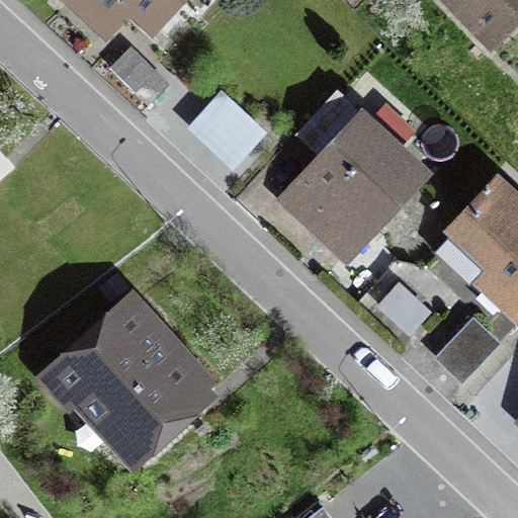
[(75,0),(109,30),(133,5),(153,23),(173,0),(75,0)]
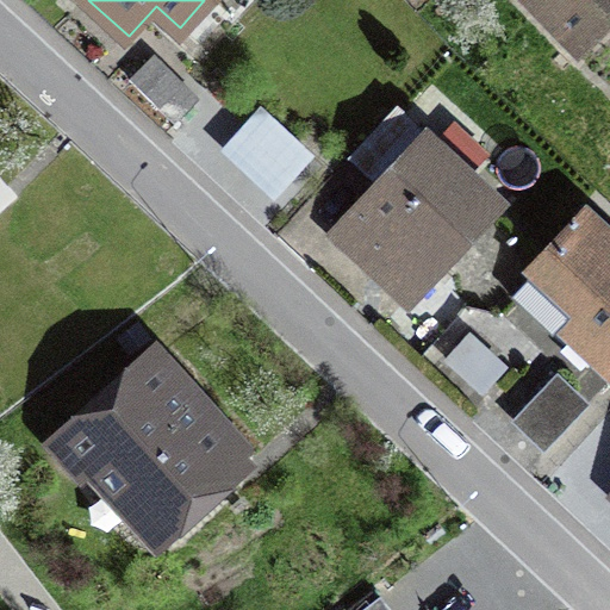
[(609,0),(535,0),(577,45),(609,14),(609,0)]
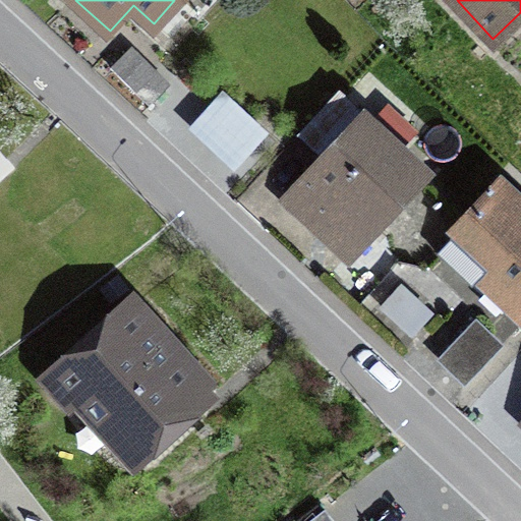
[(335,91),(294,129),(316,153),(357,114),(335,91)]
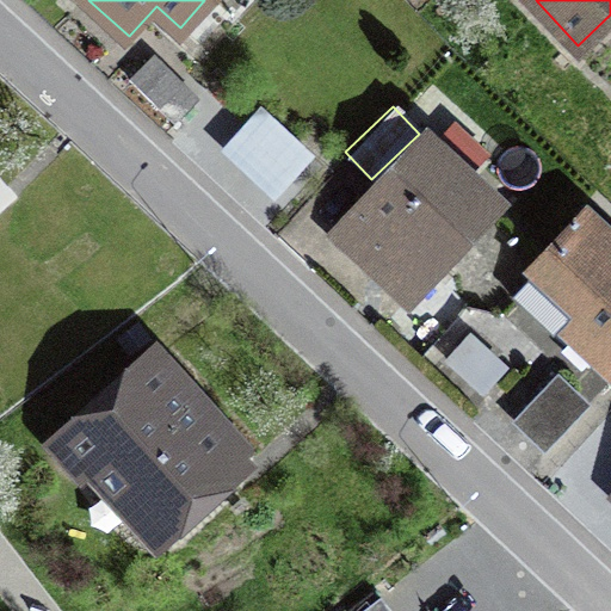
[(426,146),(340,235),(405,297),(491,208),(426,146)]
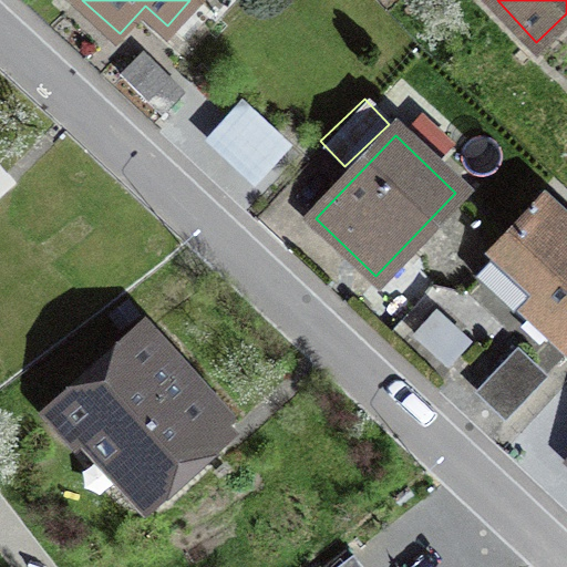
[(566,222),(544,202),(477,272),(566,356),(566,222)]
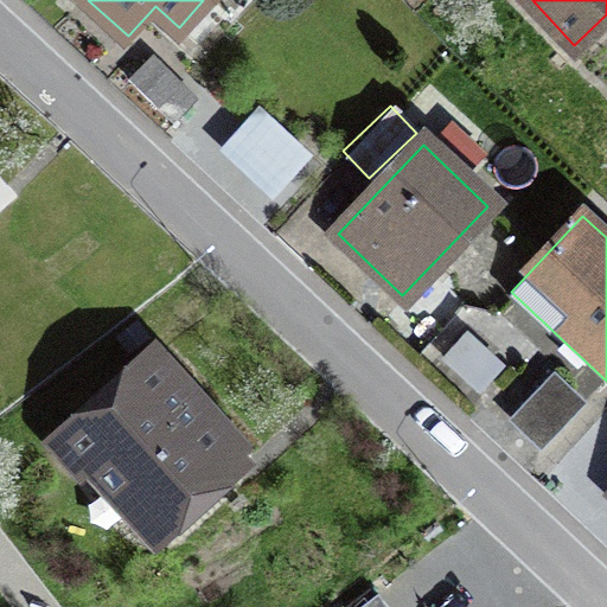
[(158,357),(61,443),(145,538),(242,452),(158,357)]
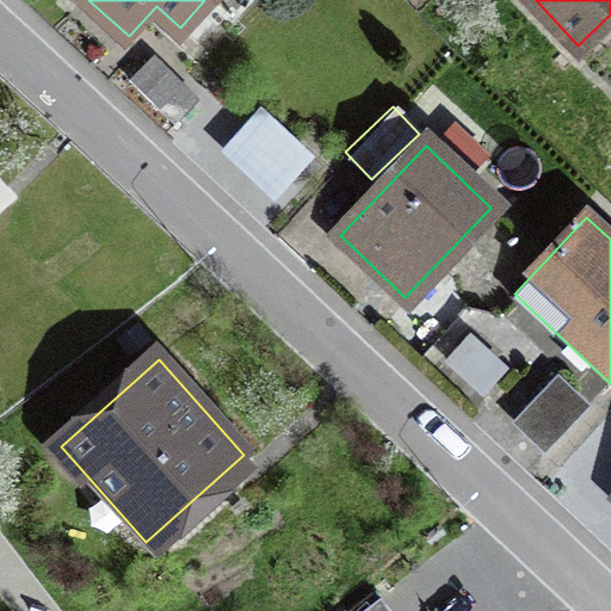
[(557,381),(516,423),(544,451),(586,409),(557,381)]
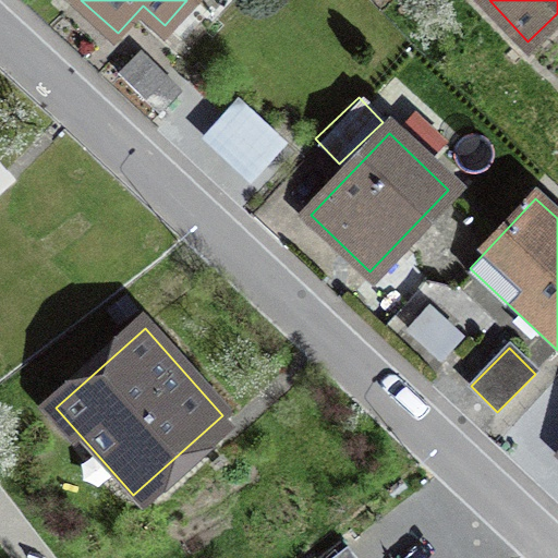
[(356,557),(348,545),(330,557),(356,557)]
